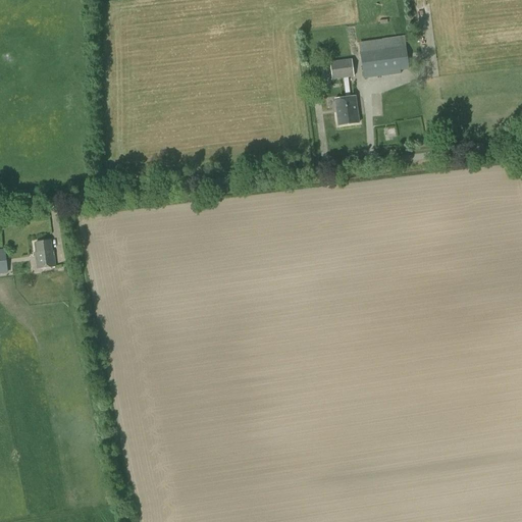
[(364,79),(401,73),(400,70),(409,69),(406,47),(360,53),(364,79)]
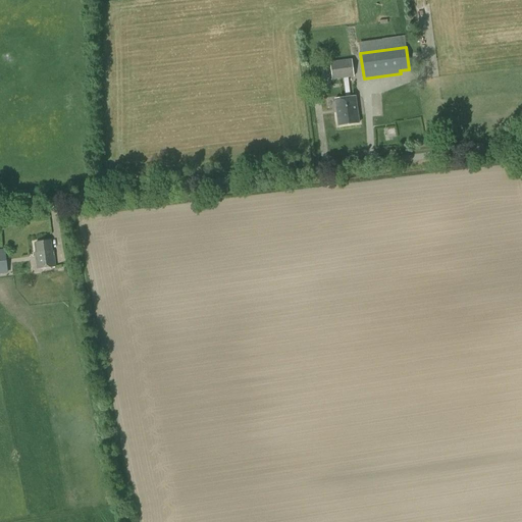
[(348,79),(354,77),(352,61),(331,63),(332,80),(344,79),(348,79)]
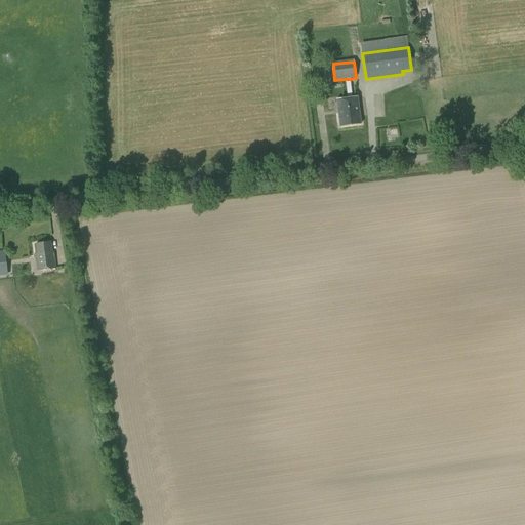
[(348,99),(336,101),(339,127),(362,125),(359,97),(353,98),(350,79),(346,79),(348,99)]
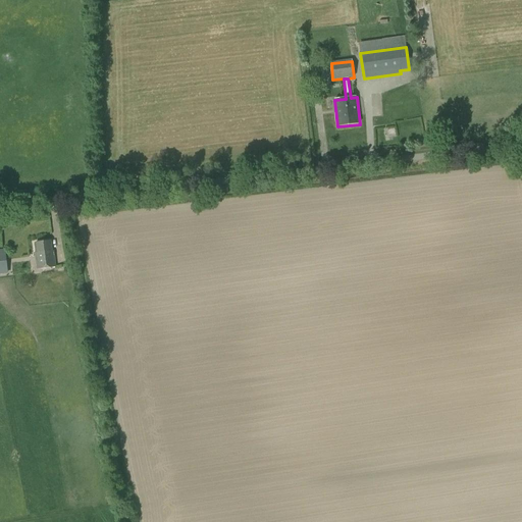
[(52,252),(51,242),(36,244),(38,254),(36,254),(38,269),(56,267),(54,252),(52,252)]
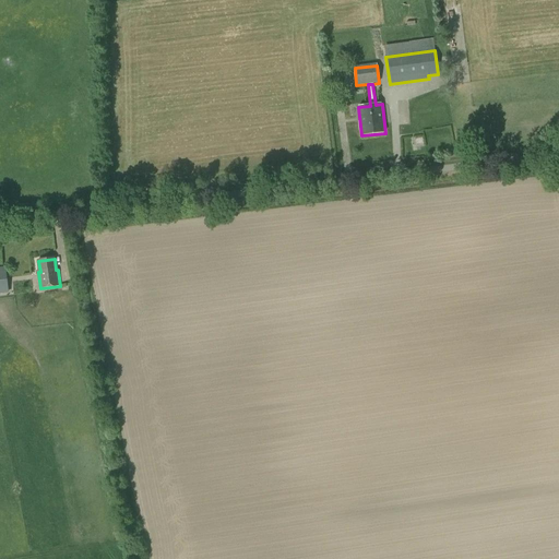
[(58,304),(44,305),(45,318),(59,318),(58,304)]
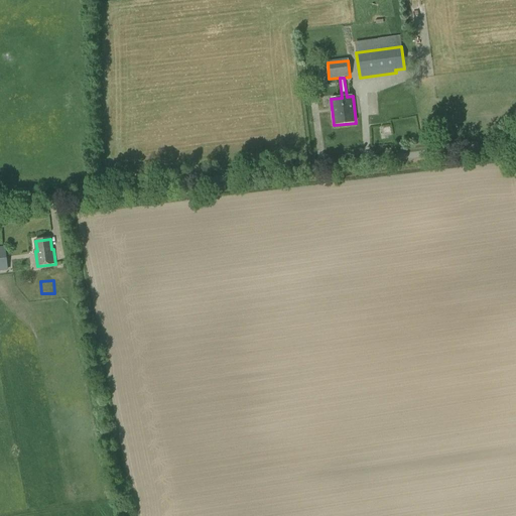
All buildings are outlined.
